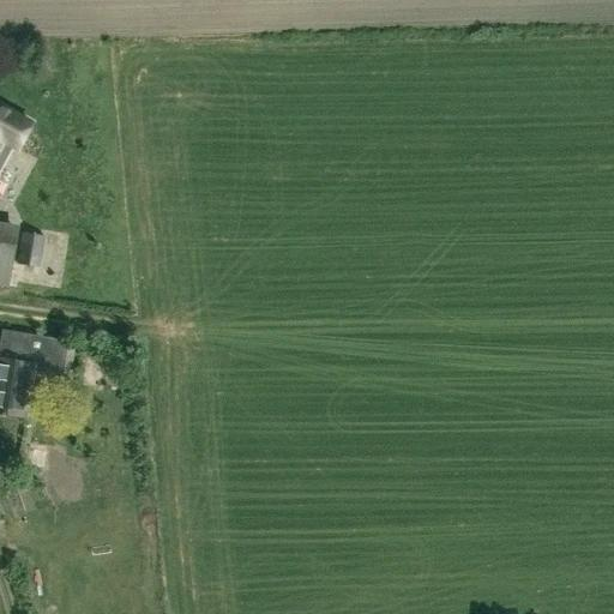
[(0,169),(12,146),(18,150),(31,124),(0,104),(0,169)]
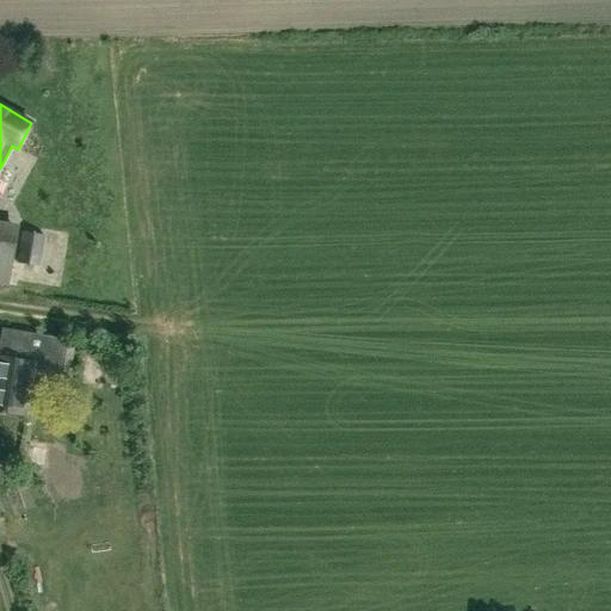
[(0,284),(8,287),(19,223),(0,220),(0,284)]
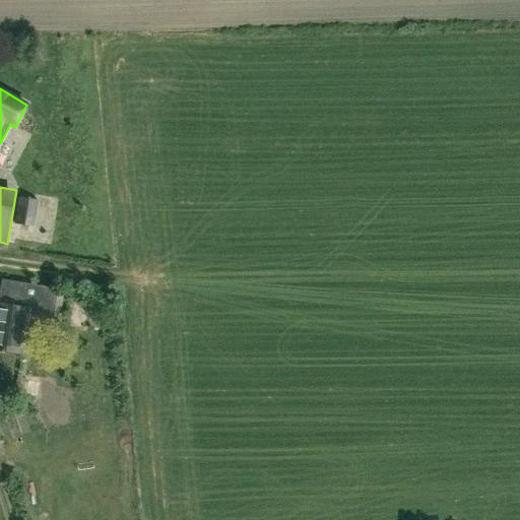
[(34,226),(38,199),(18,197),(15,224),(34,226)]
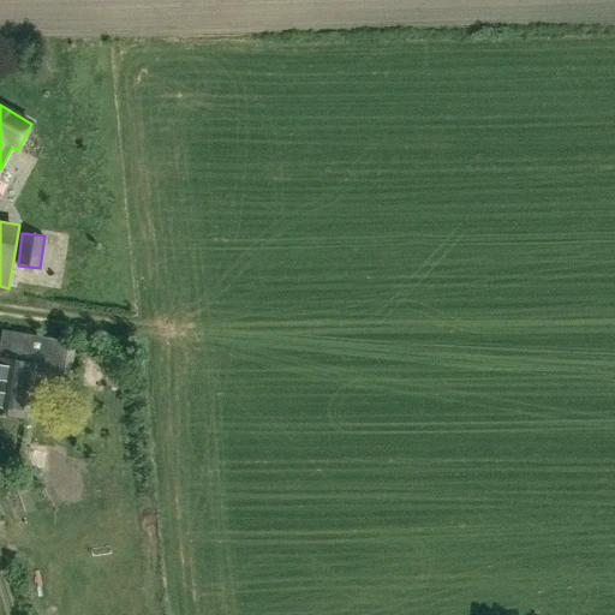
[(67,376),(73,341),(23,333),(18,363),(0,359),(0,412),(25,417),(34,365),(39,366),(39,371),(67,376)]
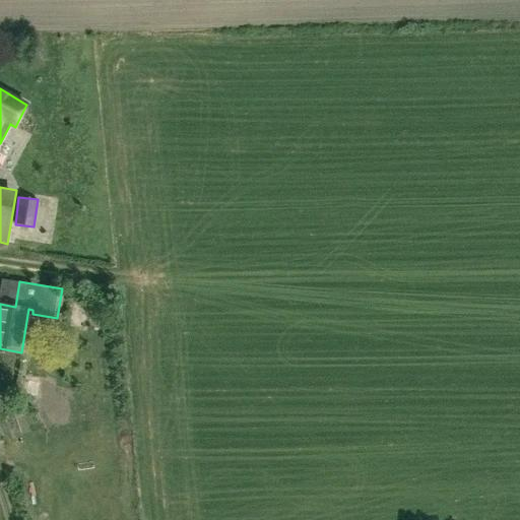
[(58,410),(64,421),(75,415),(69,404),(58,410)]
